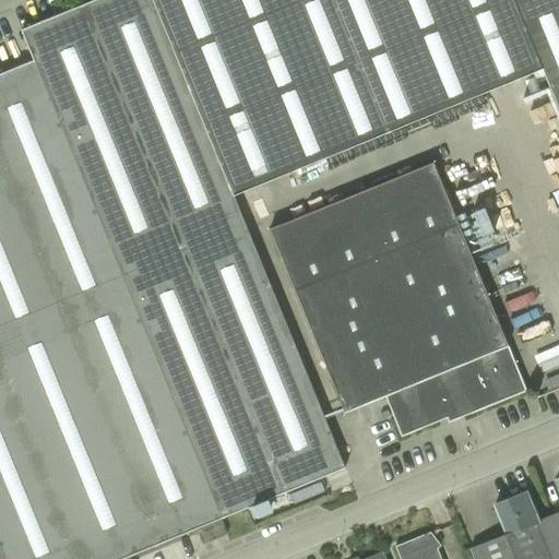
[(558,0),(95,0),(21,31),(34,61),(0,74),(0,558),(120,558),(344,468),(233,195),(542,69),(558,110),(558,0)]
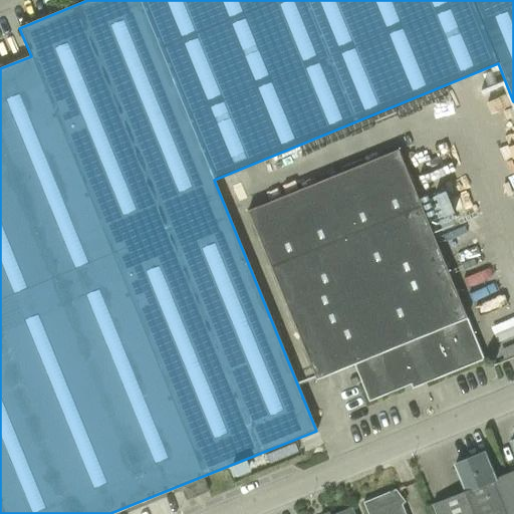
[(316,379),(354,364),(368,402),(421,380),(423,384),(484,359),(467,318),(399,150),(248,211),(316,379)]
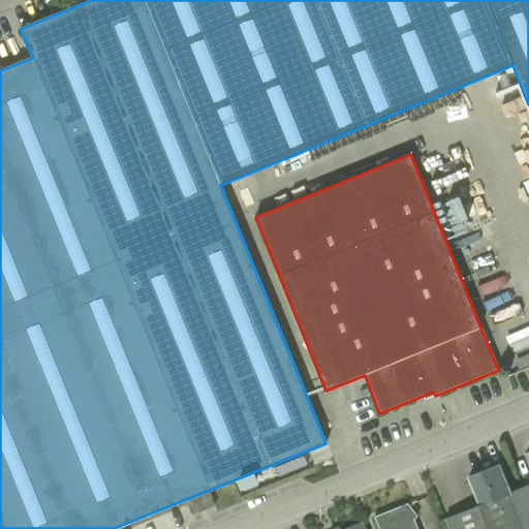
[(460,194),(434,205),(444,230),(470,220),(460,194)]
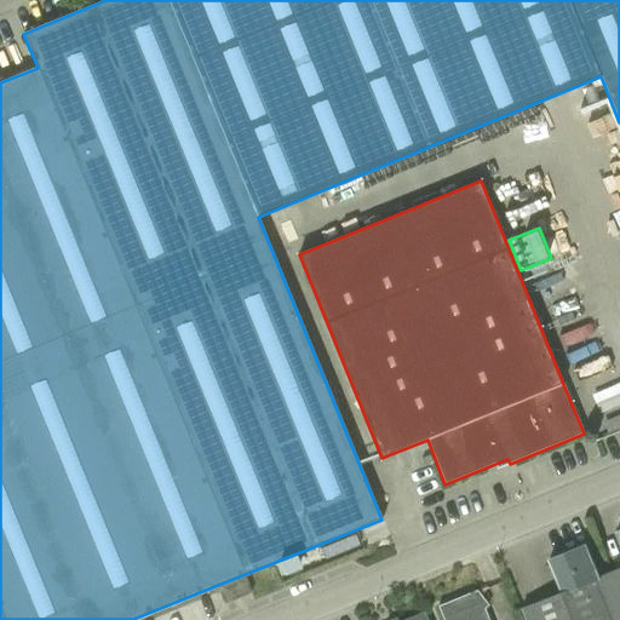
[(619,543),(619,568),(597,579),(613,619),(619,619),(619,532),(616,533),(619,543)]
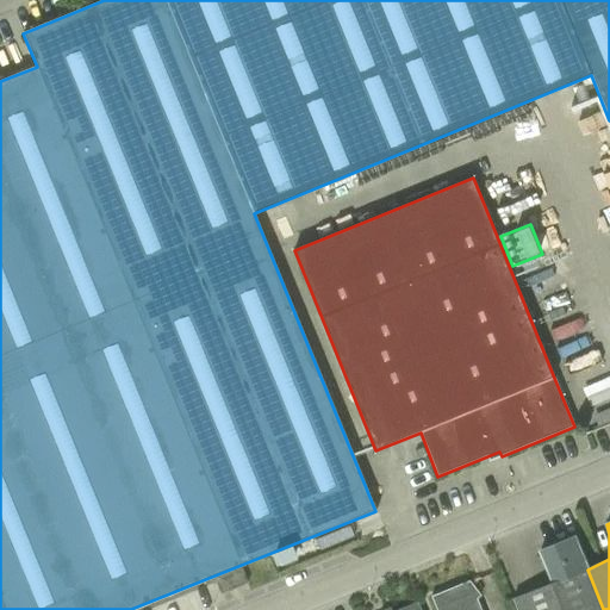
[(603,609),(587,570),(574,537),(540,552),(553,584),(514,599),(517,609),(603,609)]
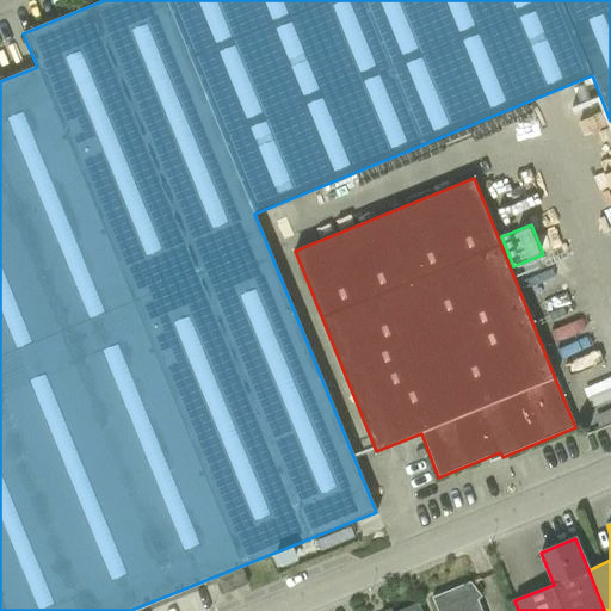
[(241,569),(216,580),(221,594),(248,584),(241,569)]
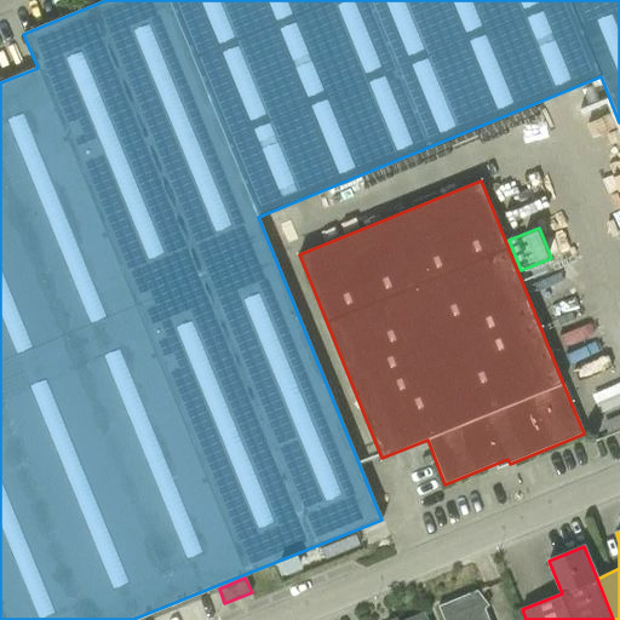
[(438,607),(445,619),(488,619),(484,609),(489,606),(477,591),(438,607)]
